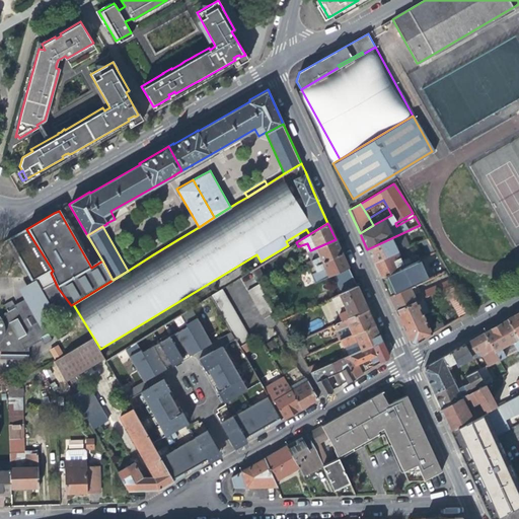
[(423,241),(427,239),(423,232),(422,230),(418,232),(423,241)]
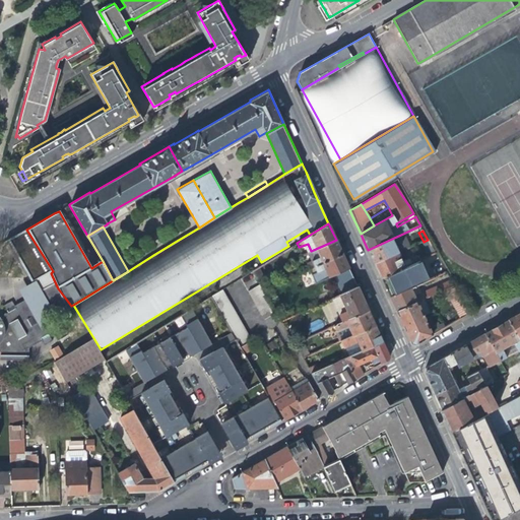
[(409,237),(407,232),(368,250),(370,254),(374,263),(397,253),(393,244),(409,237)]
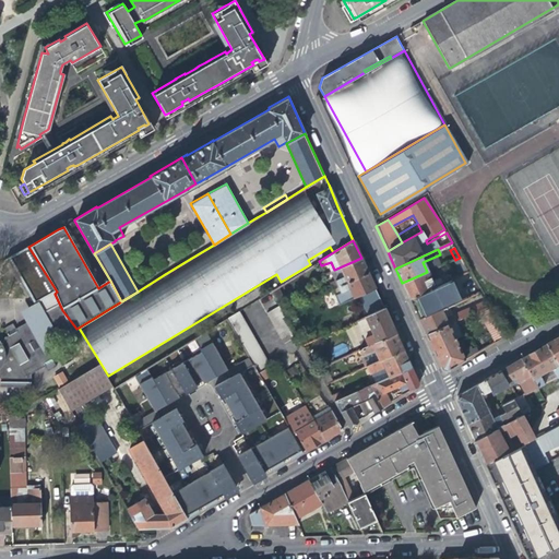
[(163,271),(165,274),(190,259),(188,256),(182,257),(167,265),(163,271)]
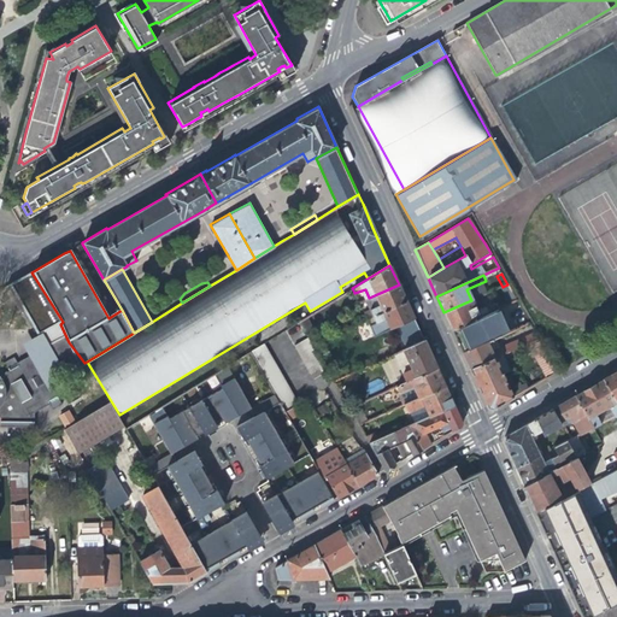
[(364,312),(366,319),(406,301),(401,291),(399,285),(369,298),(374,307),(364,312)]
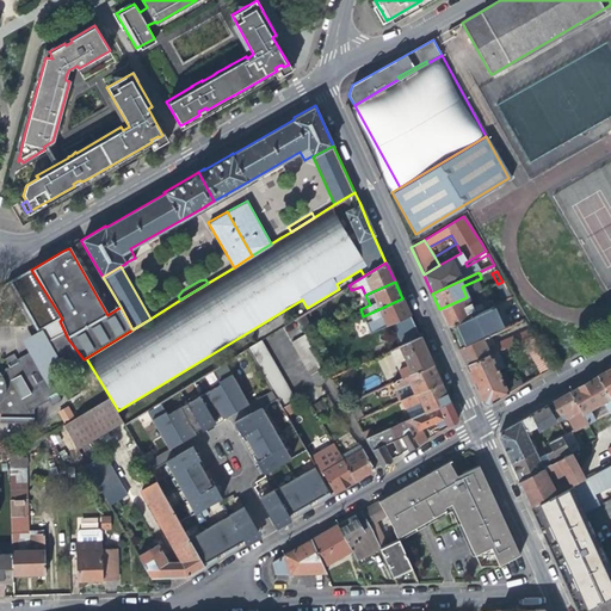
[(471,307),(467,297),(439,309),(443,316),(446,326),(468,316),(493,306),(498,303),(511,297),(508,292),(494,298),(494,297),(492,298),(492,301),(489,302),(488,300),(471,307)]
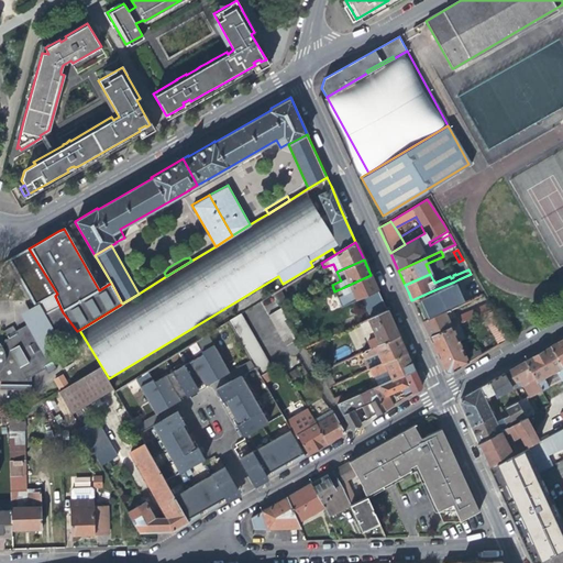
[(361,306),(381,297),(379,293),(373,280),(371,275),(334,291),(338,297),(346,294),(351,302),(357,300),(361,306)]
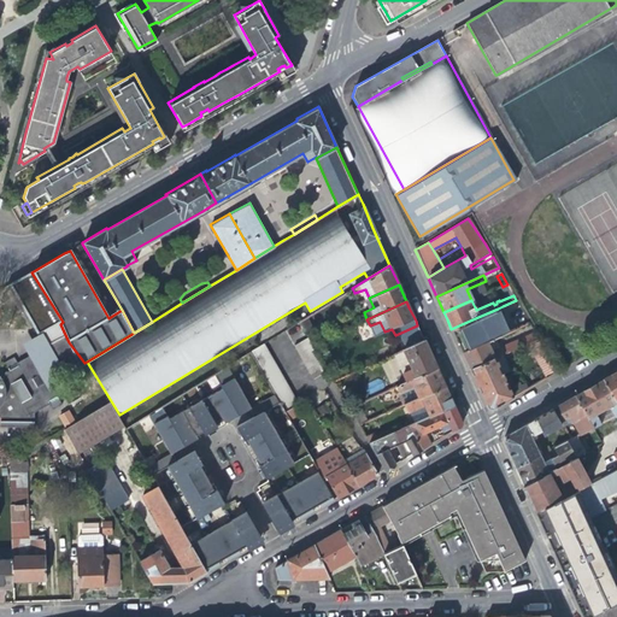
[(498,309),(451,329),(457,340),(462,353),(487,341),(495,338),(507,333),(498,309)]
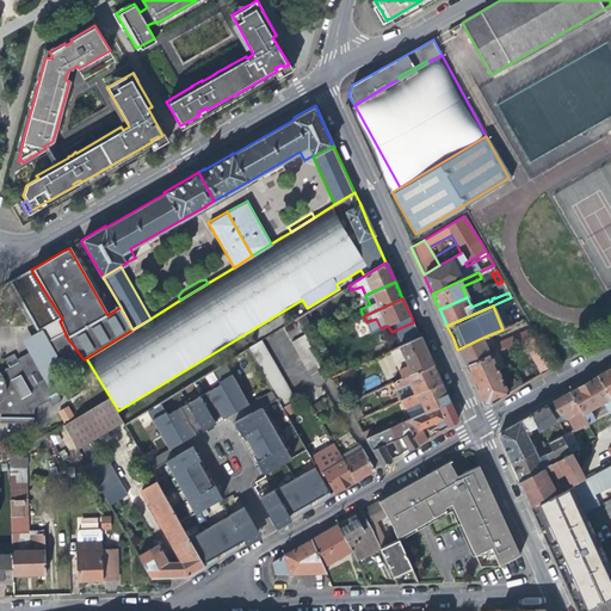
[(303,313),(295,318),(302,329),(310,325),(303,313)]
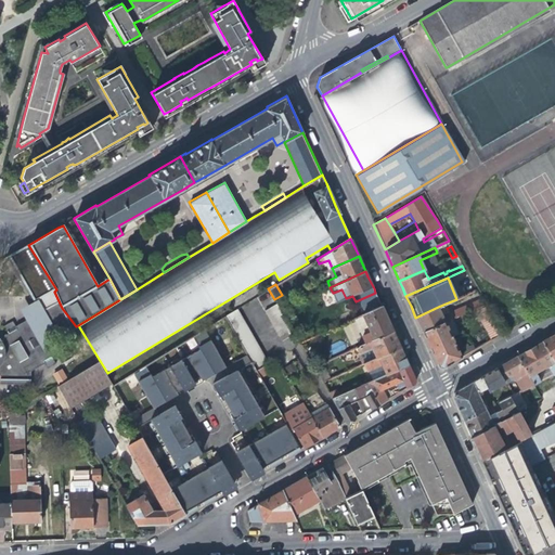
[(267,297),(271,307),(276,304),(275,301),(274,299),(268,288),(263,292),(267,297)]
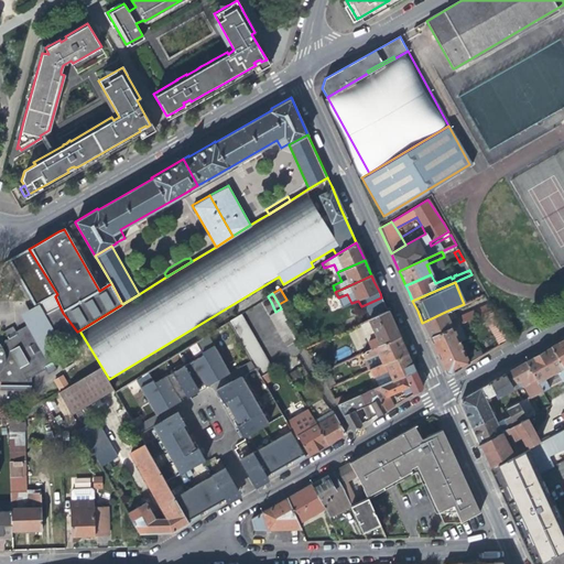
[(249,315),(271,302),(268,296),(246,310),(249,315)]
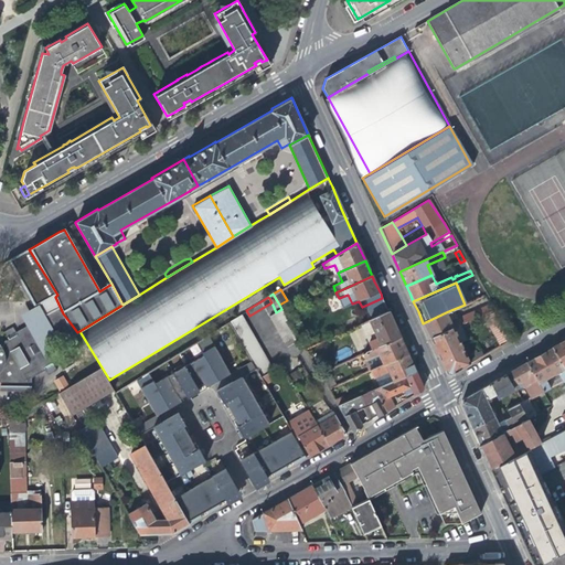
[(489,306),(458,320),(451,323),(446,312),(423,323),(426,330),(430,339),(461,324),(480,316),(492,310),(489,306)]
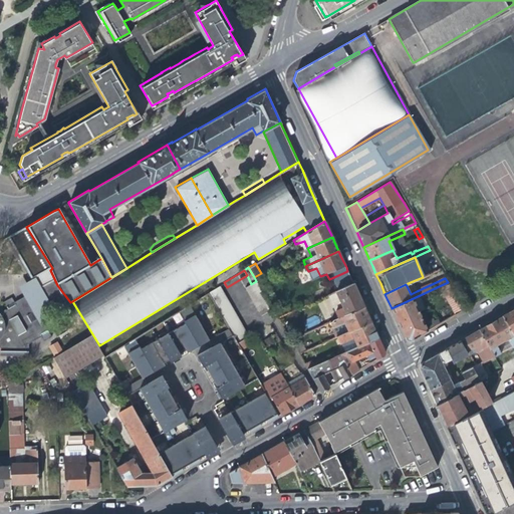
[(259,287),(256,281),(251,284),(245,287),(259,312),(270,305),(259,287)]
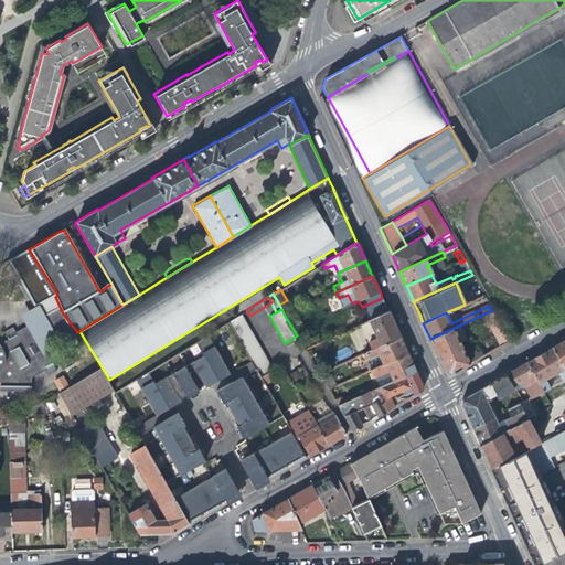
[(458,320),(454,309),(446,312),(451,323),(458,320)]
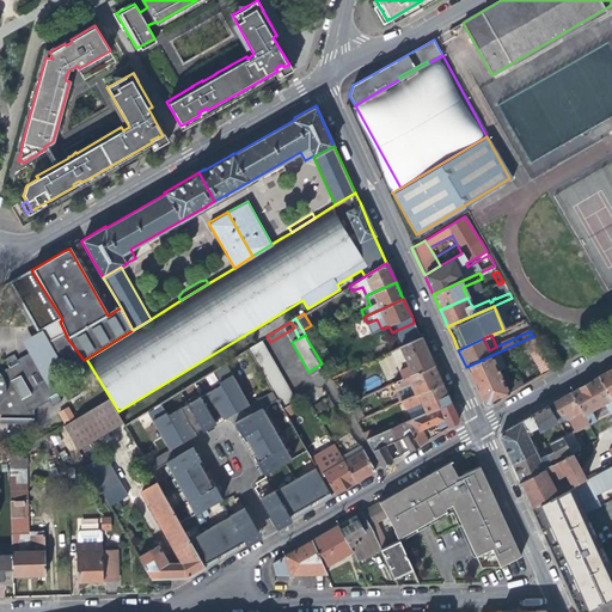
[(540,377),(551,369),(543,354),(533,336),(520,342),(540,377)]
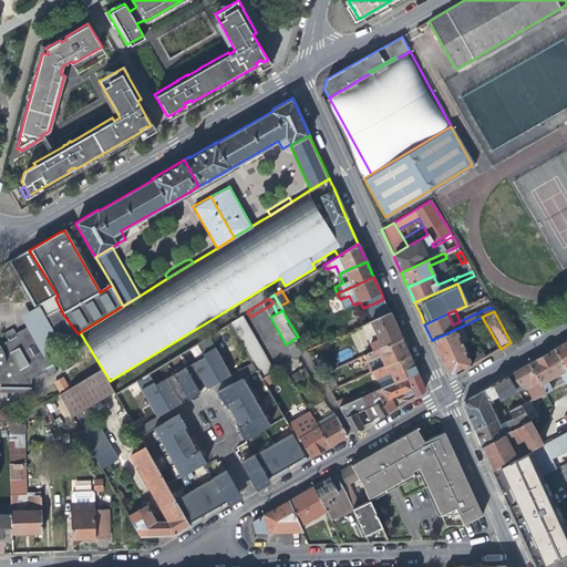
[(369,342),(373,350),(401,338),(394,322),(390,312),(362,326),(367,336),(375,331),(379,339),(369,342)]
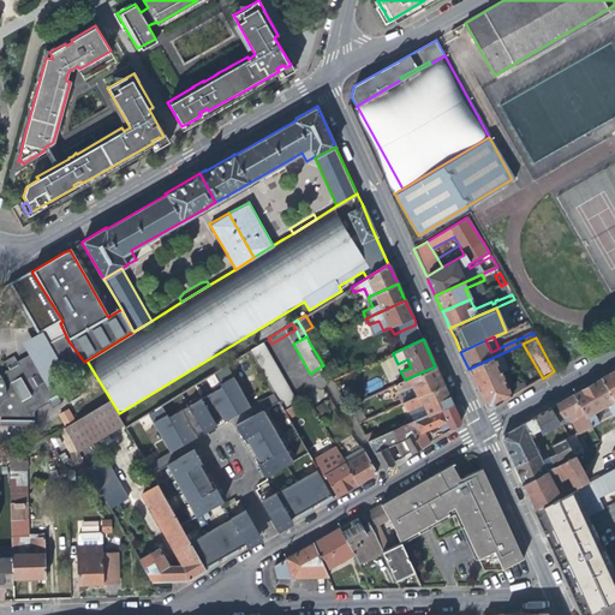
[(249,350),(275,395),(280,402),(284,410),(297,402),(262,342),(249,350)]
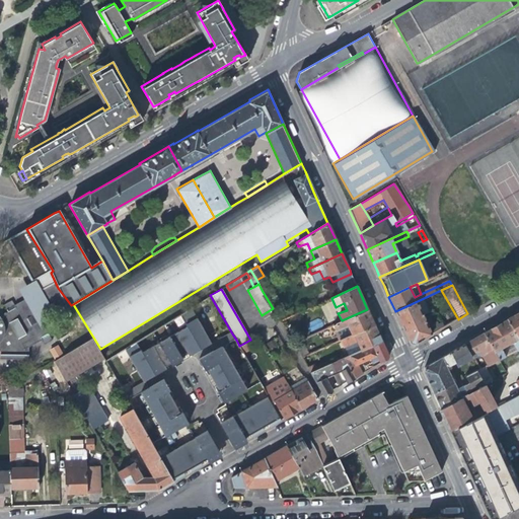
[(0,350),(0,351),(0,358),(29,359),(29,347),(42,340),(45,344),(53,340),(41,319),(40,320),(35,313),(38,312),(28,297),(15,304),(12,300),(4,304),(8,311),(0,315),(0,350)]
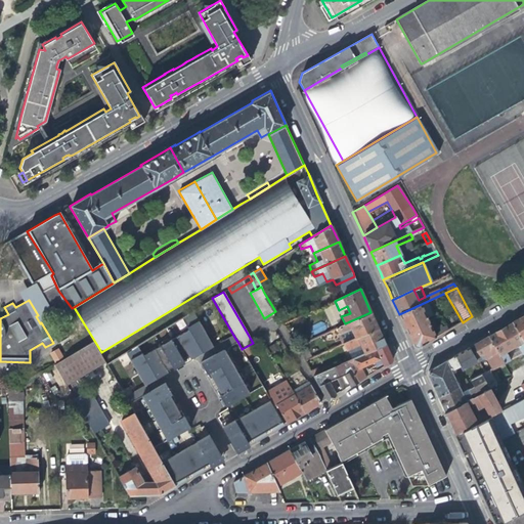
[(434,314),(428,301),(399,314),(406,331),(413,347),(418,348),(448,331),(446,326),(443,329),(441,325),(432,331),(427,318),(434,314)]
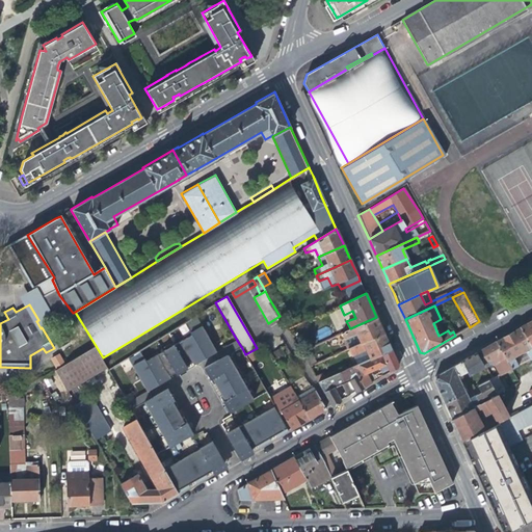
[(202,324),(195,315),(192,317),(184,322),(189,331),(202,324)]
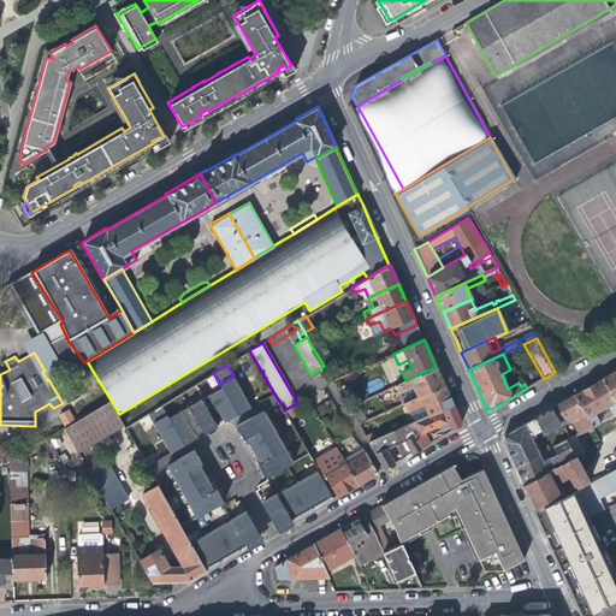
[(412,388),(416,398),(444,385),(439,374),(436,367),(406,380),(394,386),(397,394),(412,388)]
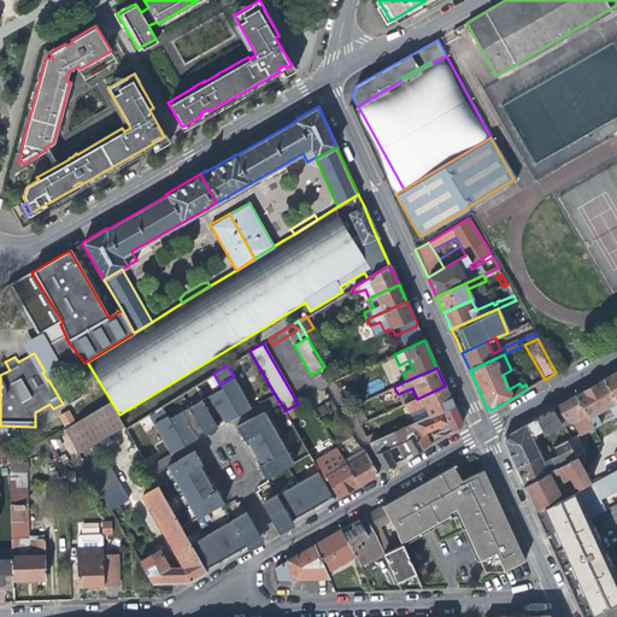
[(616,370),(603,380),(613,400),(616,398),(616,370)]
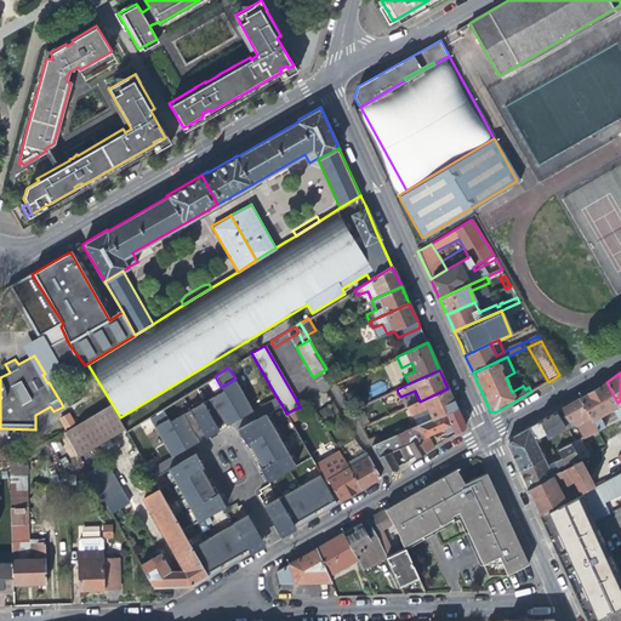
[(235,379),(221,387),(223,389),(238,416),(243,412),(251,409),(235,379)]
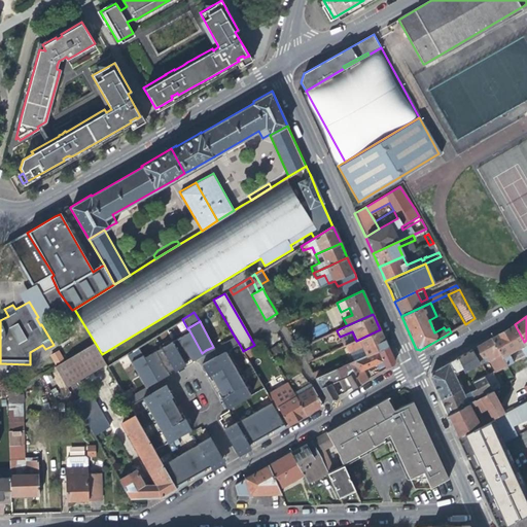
[(327,324),(314,326),(315,335),(328,332),(327,324)]
